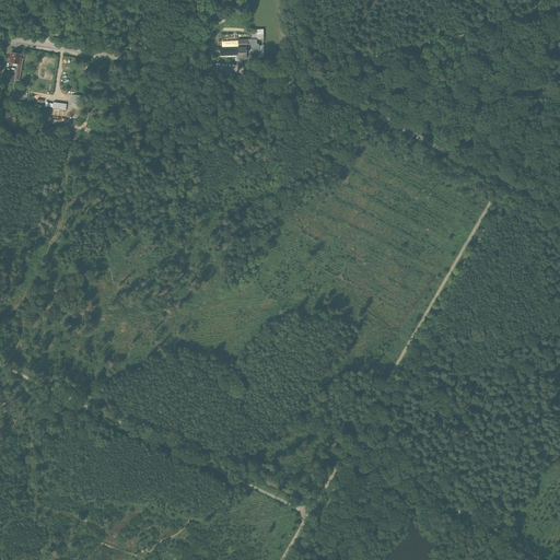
[(238,48),(221,48),(221,57),(235,57),(235,60),(236,61),(238,61),(238,60),(238,58),(259,58),(259,46),(257,46),(257,39),(252,39),(252,44),(248,44),(248,41),(238,41),(238,48)]
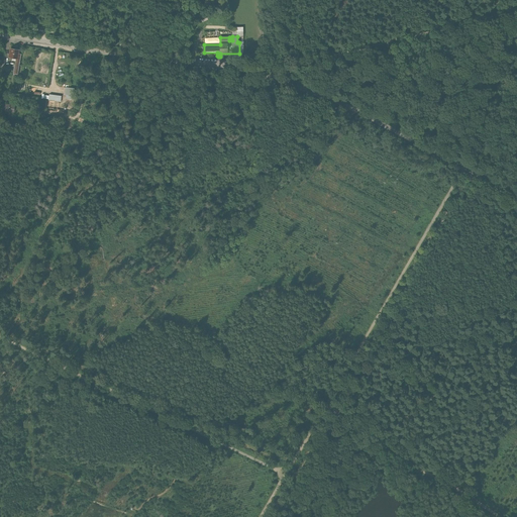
[(19,49),(10,47),(9,57),(12,58),(12,60),(15,61),(14,71),(18,72),(21,54),(18,53),(19,49)]
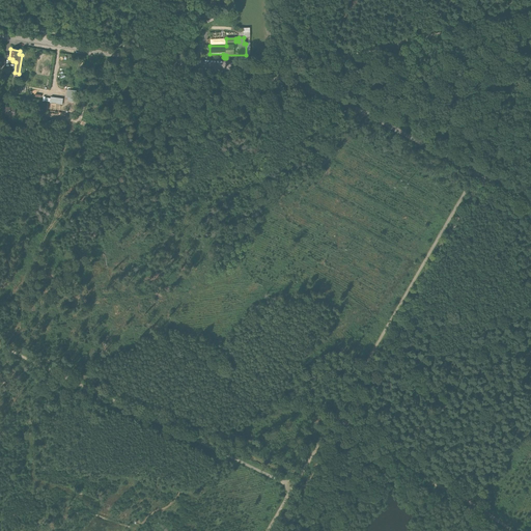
[(62,98),(51,95),(50,98),(50,101),(50,103),(61,105),(62,98)]
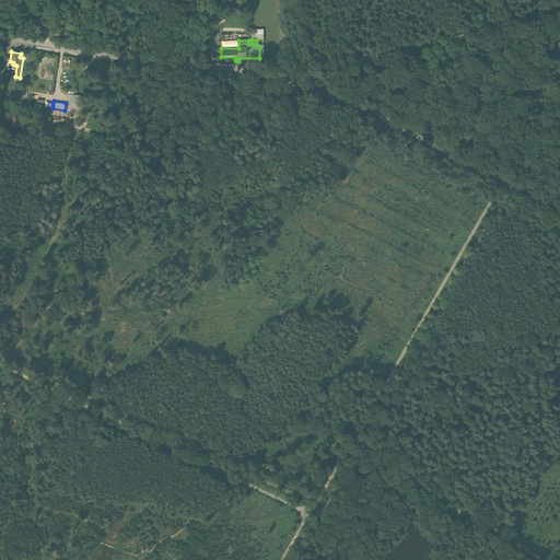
[(15,114),(3,112),(2,118),(14,120),(15,114)]
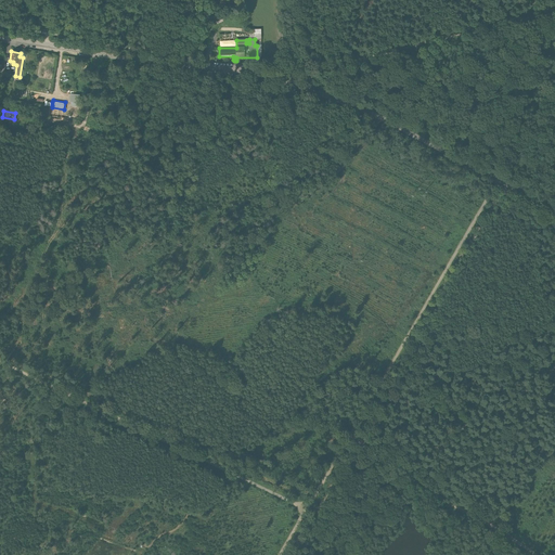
[(425,292),(428,293),(435,280),(430,279),(425,292)]
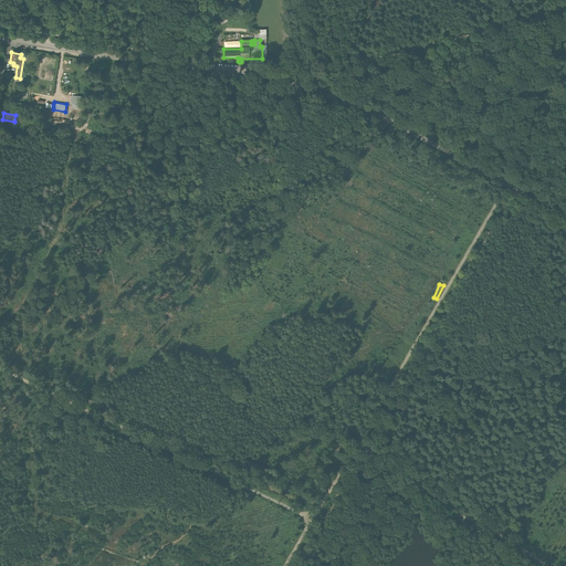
[(411,324),(406,336),(413,339),(418,326),(411,324)]
